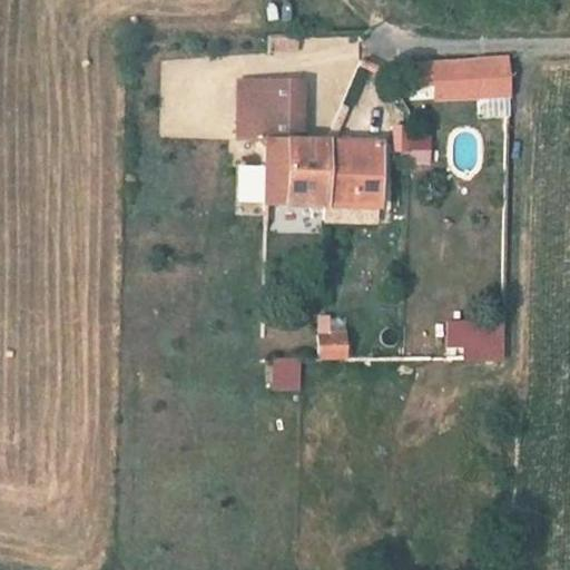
[(279,65),(279,46),(255,46),(255,65),(279,65)]
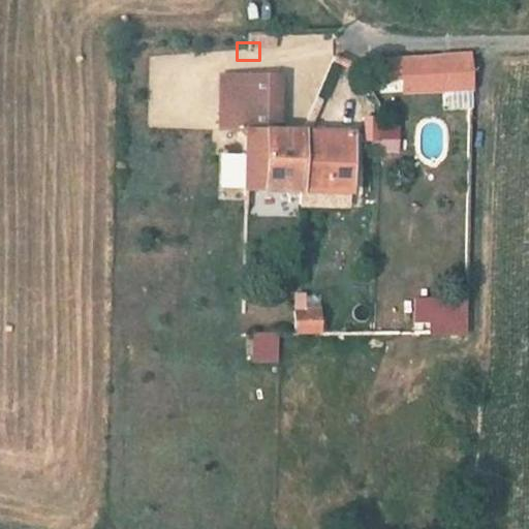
[(402,94),(473,91),(471,53),(400,56),(402,94)]
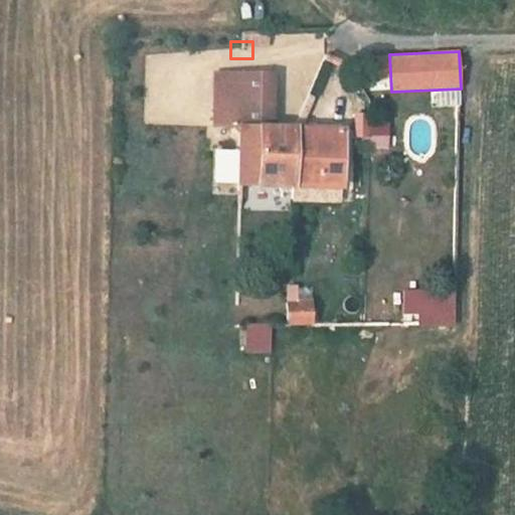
[(371,149),(357,73),(335,74),(349,149),(371,149)]
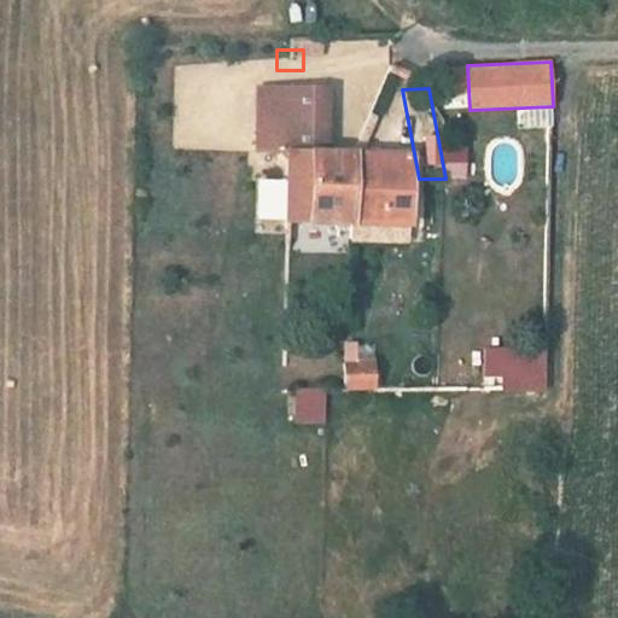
[(353,240),(353,176),(324,174),(324,111),(277,110),(275,240),(353,240)]
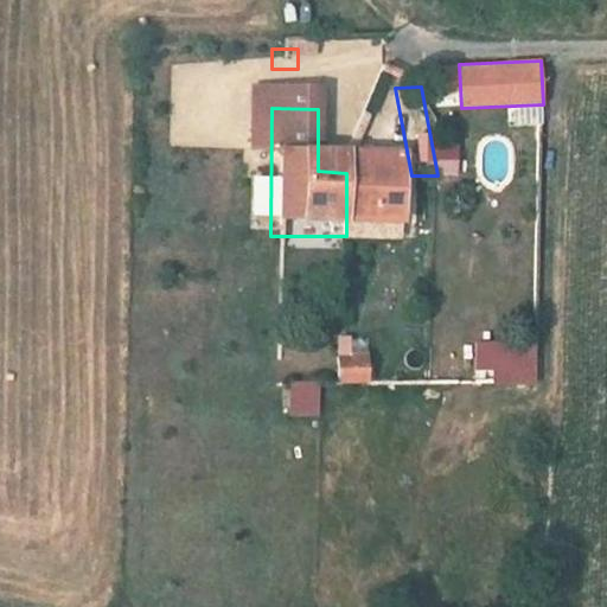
[(391,236),(394,174),(346,173),(346,236),(391,236)]
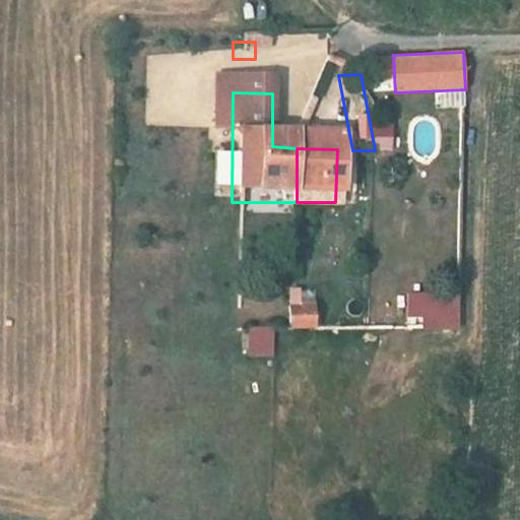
[(288,286),(288,328),(317,328),(317,286),(288,286)]
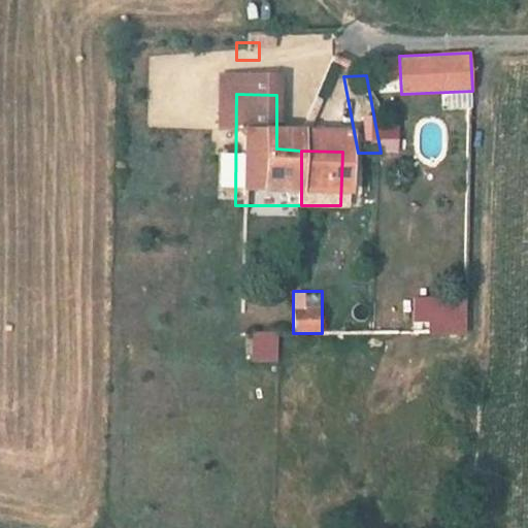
[(249,361),(278,361),(278,331),(249,331),(249,361)]
